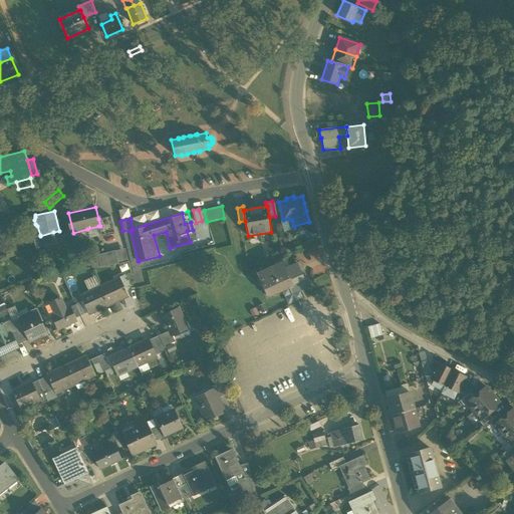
[(98,226),(101,235),(114,232),(110,216),(98,219),(100,226),(98,226)]
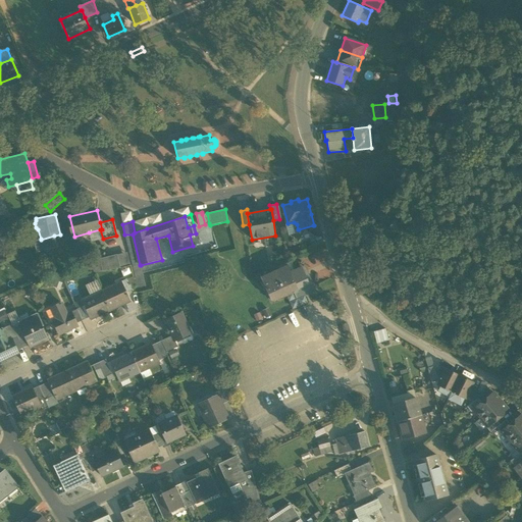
[(299,241),(316,237),(313,225),(299,229),(298,229),(296,230),(299,241)]
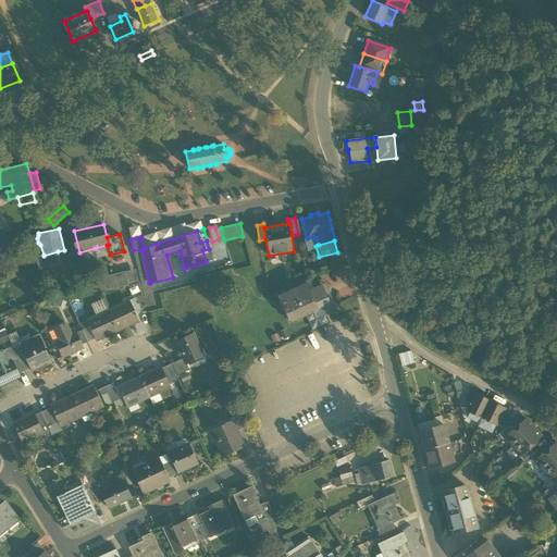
[(33,245),(35,257),(44,255),(40,245),(38,243),(33,245)]
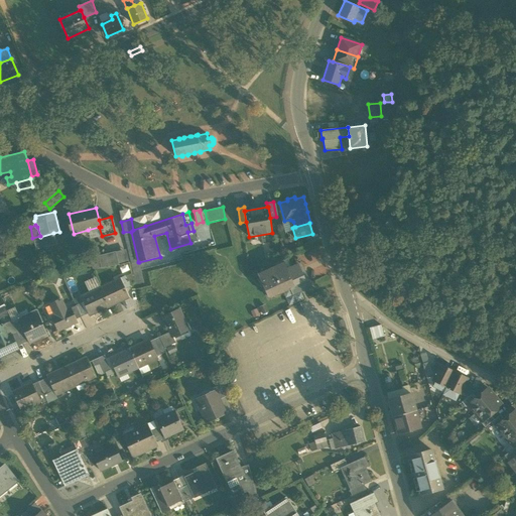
[(90,239),(102,236),(99,227),(88,230),(90,239)]
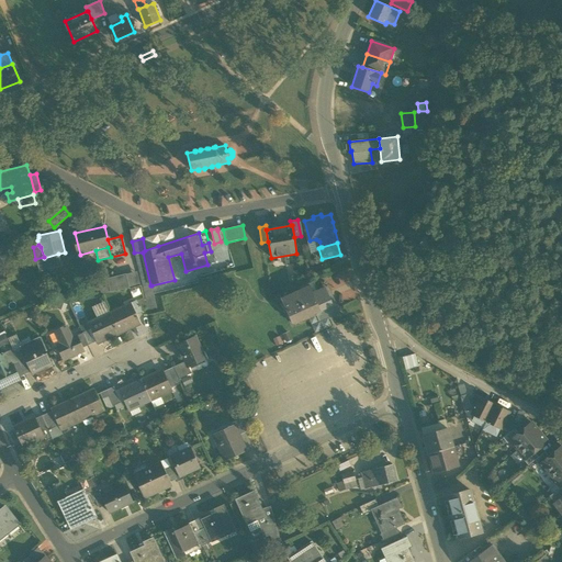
[(134,253),(148,310),(157,307),(152,285),(150,285),(143,253),(134,253)]
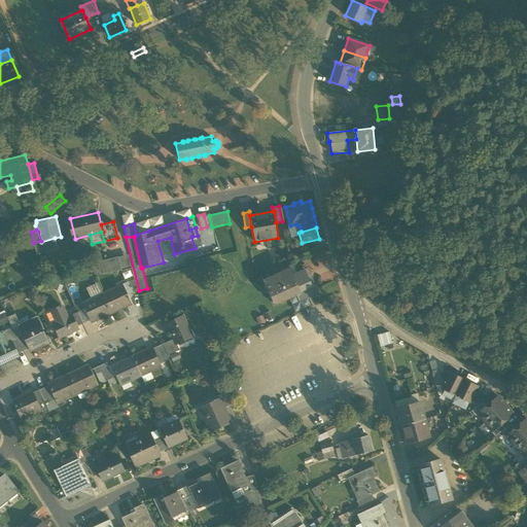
[(41,242),(41,241),(33,243),(36,255),(58,250),(55,238),(41,242)]
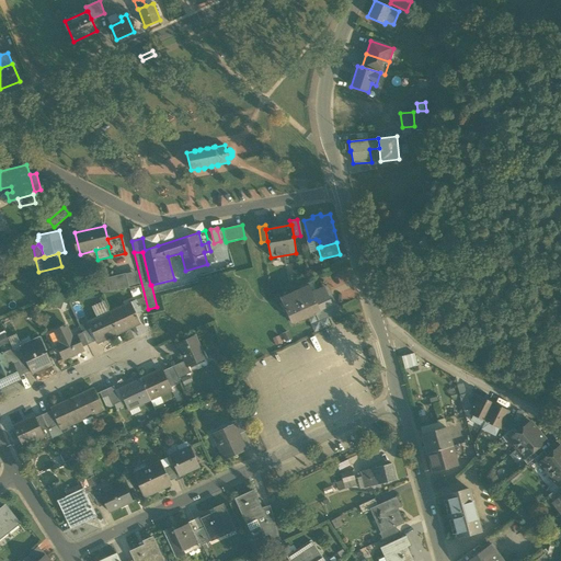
[(136,271),(125,273),(106,278),(110,292),(128,288),(140,286),(136,271)]
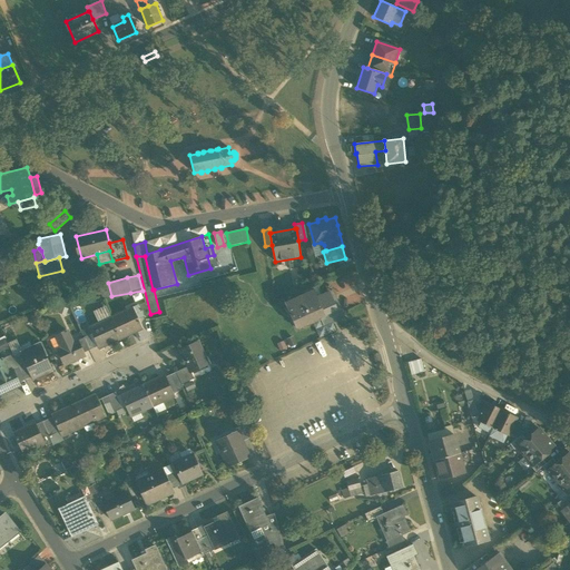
[(102,297),(111,296),(108,283),(99,285),(102,297)]
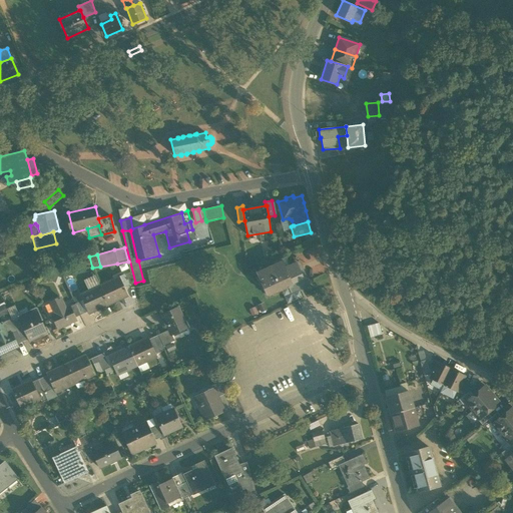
[(296,264),(290,266),(289,267),(290,269),(287,270),(283,261),(257,273),(267,295),(288,285),(293,283),(293,284),(303,279),(303,278),(296,264)]
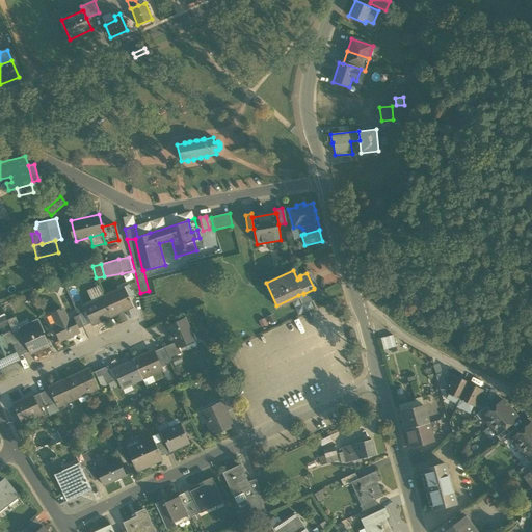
[(310,271),(307,273),(314,288),(317,287),(310,271)]
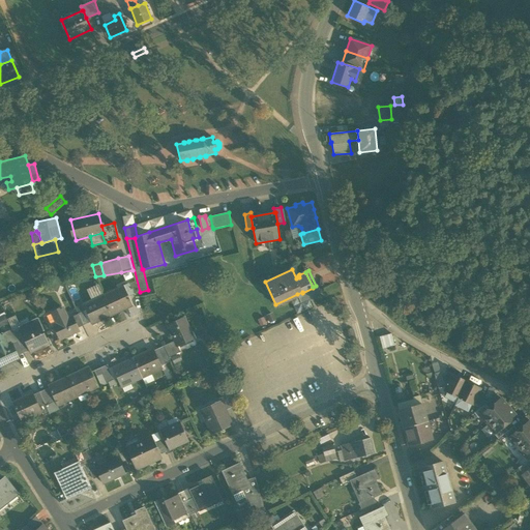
[(125,290),(128,296),(135,293),(129,282),(123,285),(125,290)]
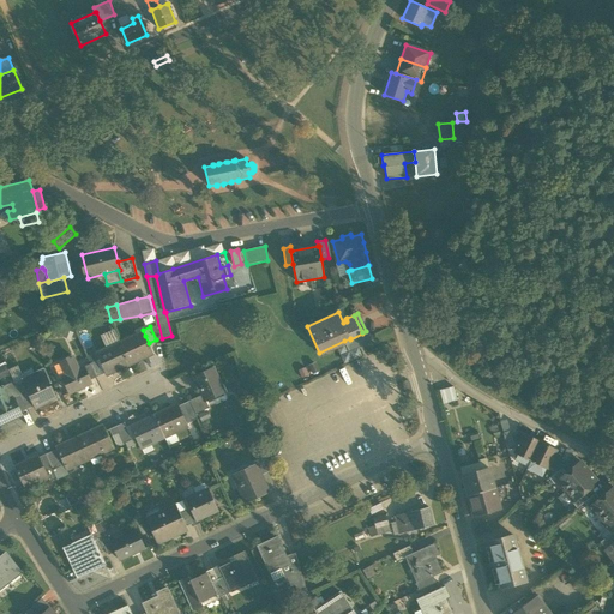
[(65,330),(62,337),(71,339),(73,333),(65,330)]
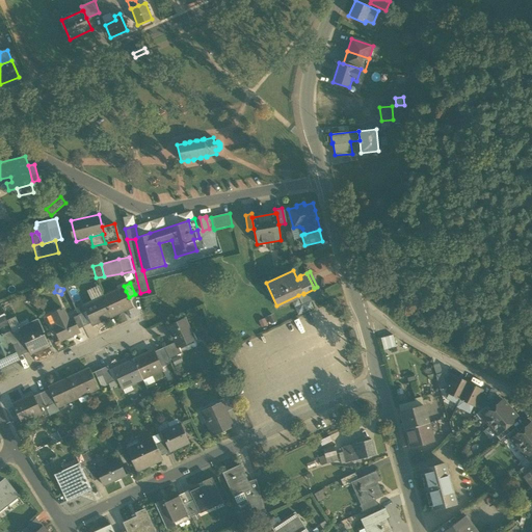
[(105,300),(103,295),(99,286),(87,291),(91,301),(95,300),(97,304),(105,300)]
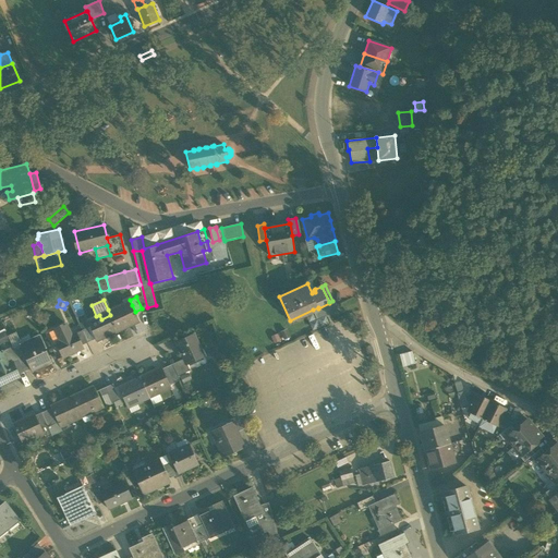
[(332,301),(329,302),(329,303),(318,308),(318,307),(313,310),(317,319),(337,310),(332,301)]
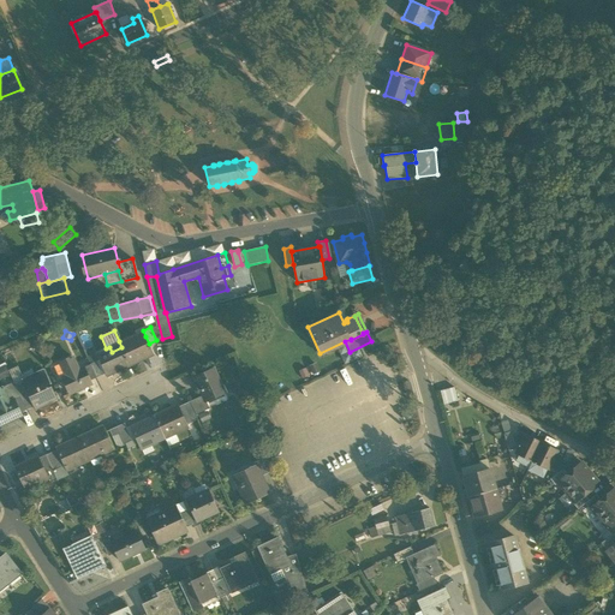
[(119,341),(121,347),(129,363),(142,357),(143,359),(154,354),(149,344),(145,336),(136,341),(133,335),(119,341)]
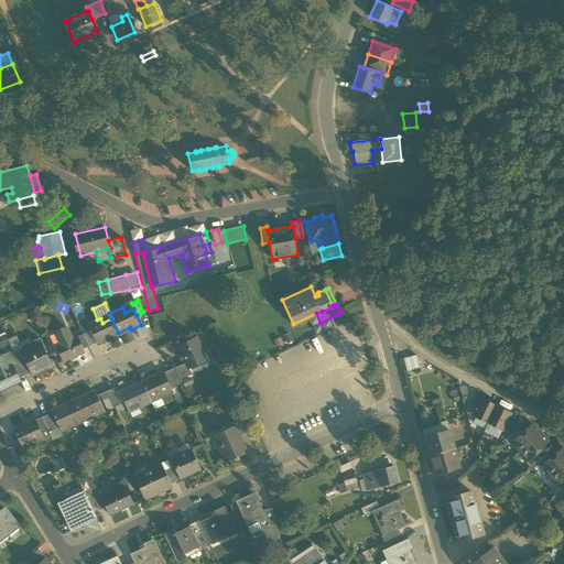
[(119,335),(118,333),(111,318),(102,323),(100,318),(97,320),(88,324),(97,343),(108,337),(109,339),(119,335)]
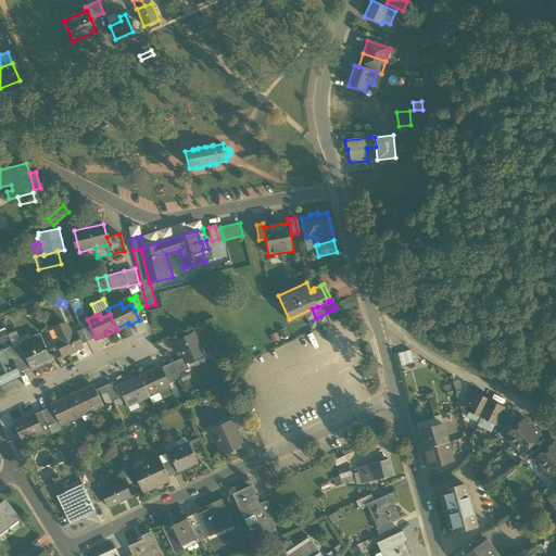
[(57,341),(63,355),(81,346),(80,344),(75,332),(71,335),(65,323),(54,328),(60,339),(57,341)]
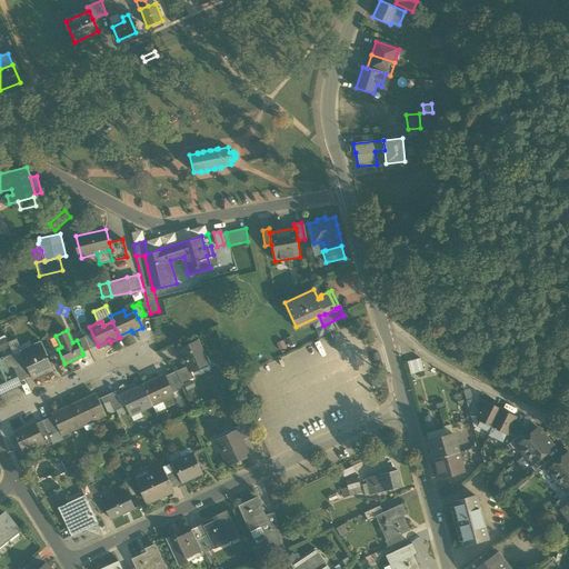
[(90,335),(83,337),(89,349),(96,347),(90,335)]
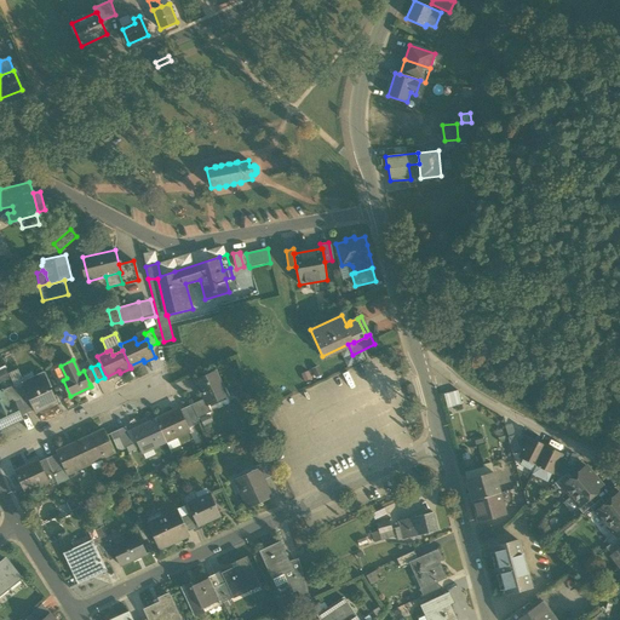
[(67,378),(61,366),(55,368),(61,382),(63,380),(67,378)]
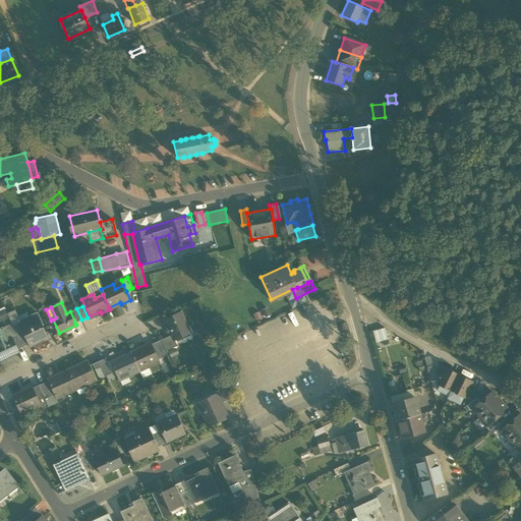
[(75,323),(81,320),(76,308),(70,311),(75,323)]
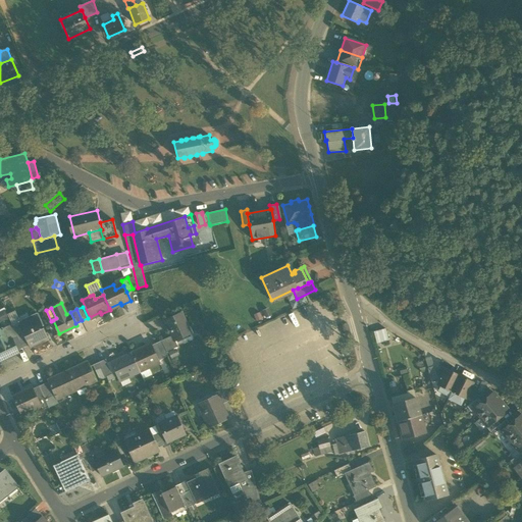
[(9,320),(7,314),(5,310),(0,311),(0,322),(3,321),(3,322),(9,320)]
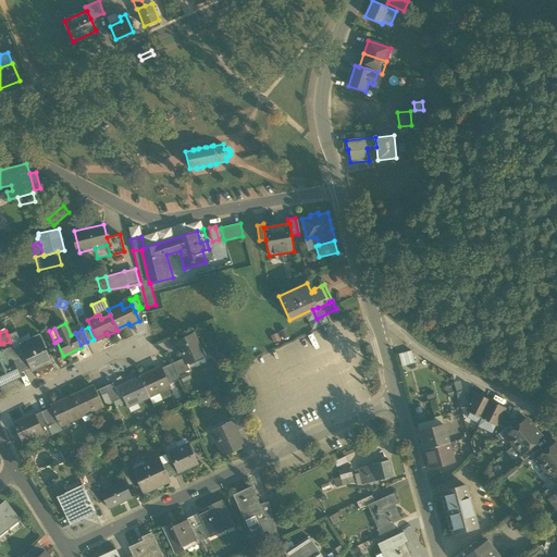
[(10,342),(12,346),(21,343),(15,332),(8,335),(10,342)]
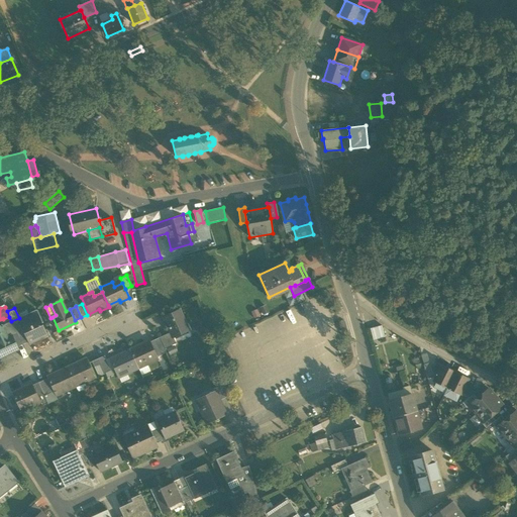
[(171,332),(173,337),(188,329),(180,311),(164,318),(171,332)]
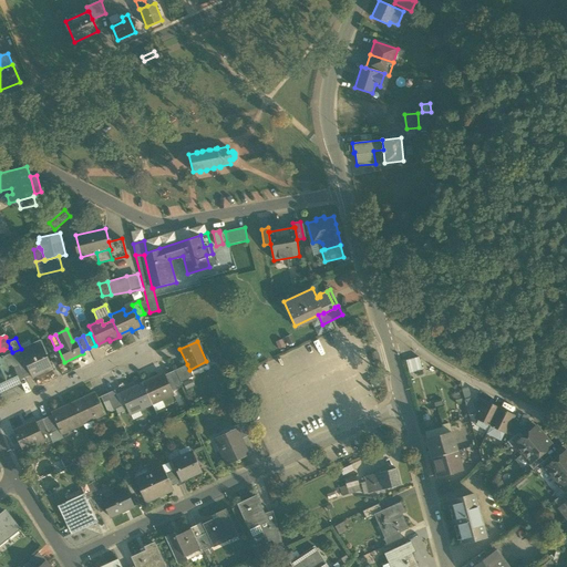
[(52,369),(41,344),(30,349),(23,352),(30,369),(32,368),(37,375),(52,369)]
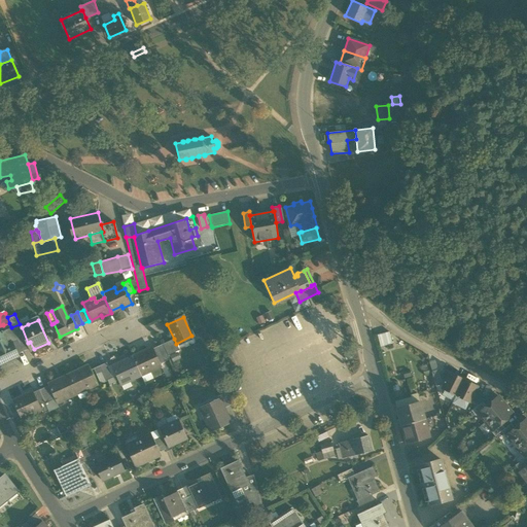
[(18,340),(21,346),(27,343),(28,343),(22,327),(20,324),(11,327),(13,332),(18,340)]
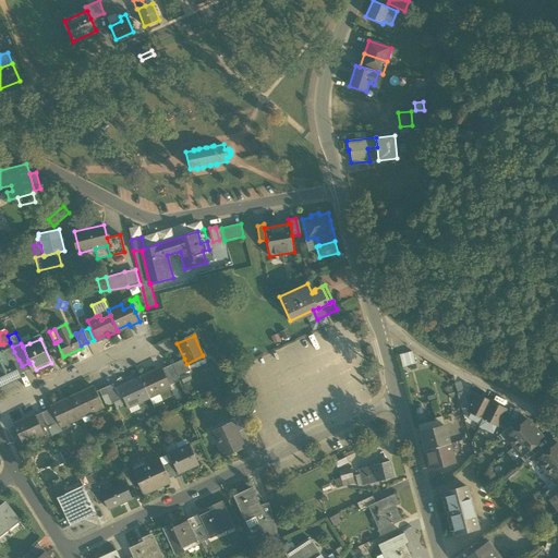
[(12,347),(2,352),(8,364),(12,362),(9,356),(11,353),(14,352),(12,347)]
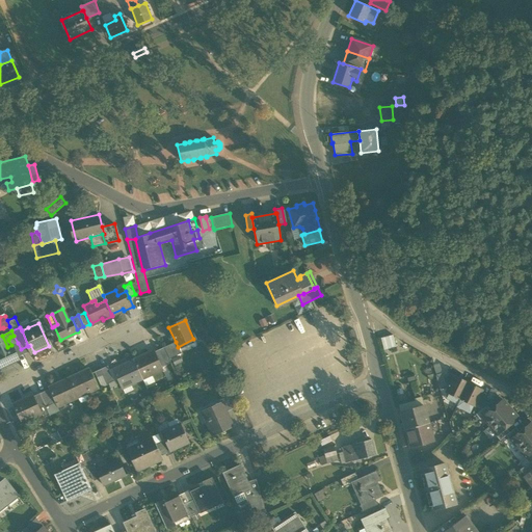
[(17,356),(11,345),(7,347),(2,336),(1,335),(0,336),(0,368),(18,360),(17,356)]
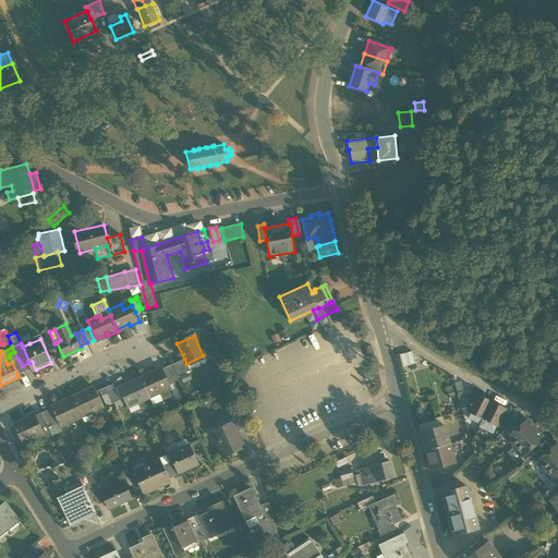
[(399,354),(402,367),(415,364),(412,351),(399,354)]
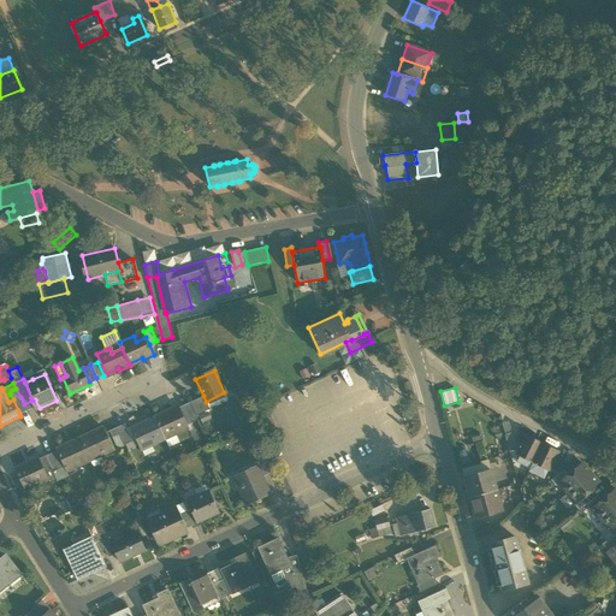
[(10,394),(13,400),(21,397),(16,389),(12,390),(10,394)]
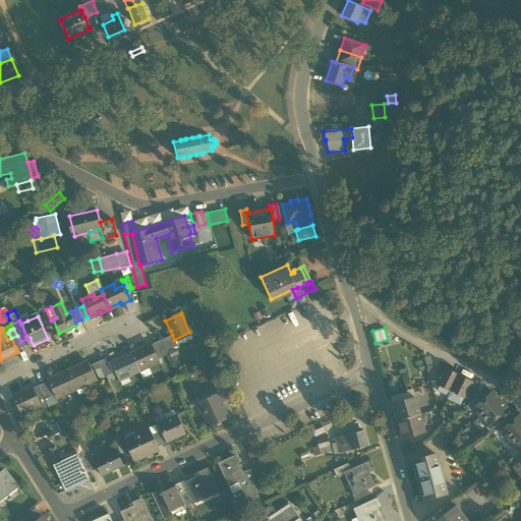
[(172,335),(161,340),(166,351),(177,346),(174,340),(172,335)]
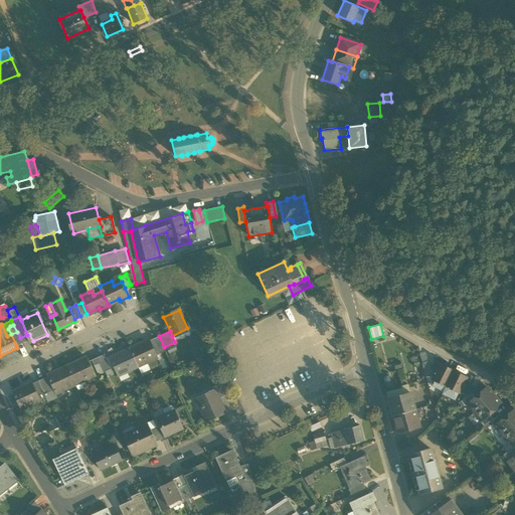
[(20,338),(17,332),(11,334),(16,345),(22,342),(20,338)]
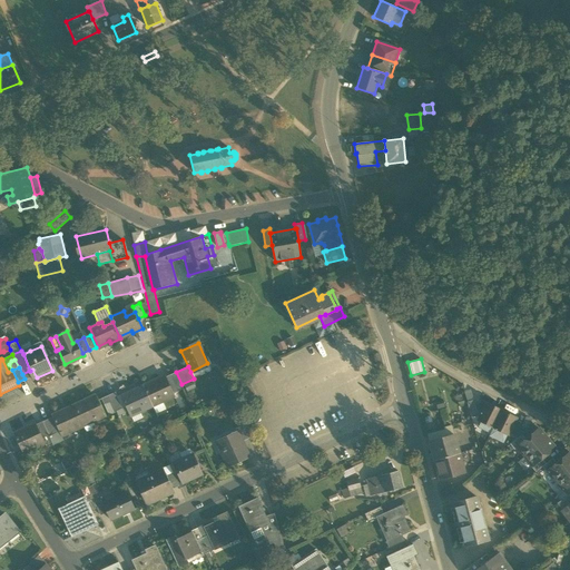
[(175,387),(182,384),(176,372),(169,375),(175,387)]
